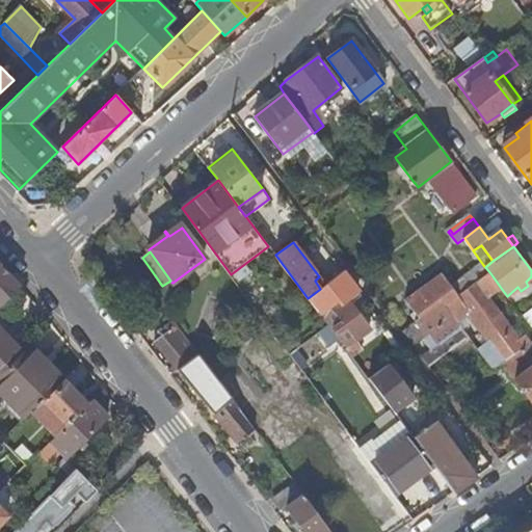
[(415,312),(419,318),(442,300),(447,306),(468,290),(490,273),(485,267),(483,265),(453,288),(443,274),(406,301),(415,312)]
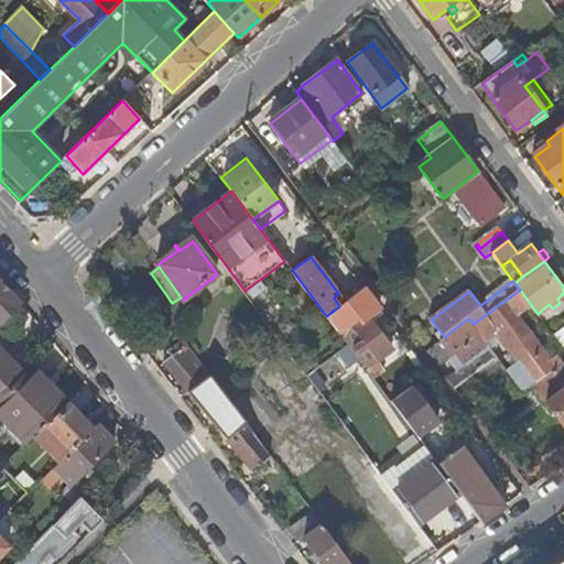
[(0,326),(22,305),(0,282),(0,326)]
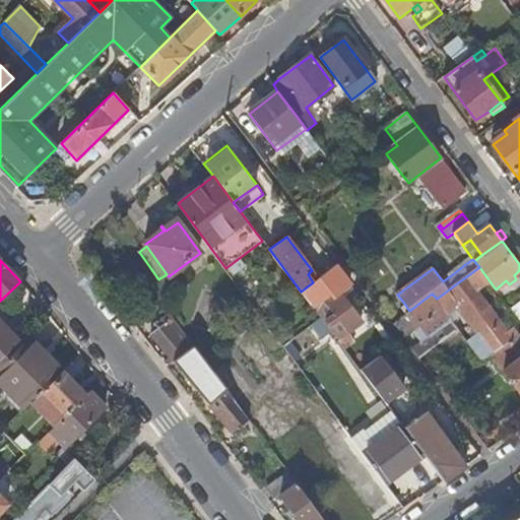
[(478,289),(490,281),(479,267),(457,283),(437,299),(443,308),(448,314),(458,307),(462,313),(478,334),(486,344),(476,352),(483,362),(493,354),(507,344),(519,334),(514,326),(508,331),(474,286),(475,285),(478,289)]
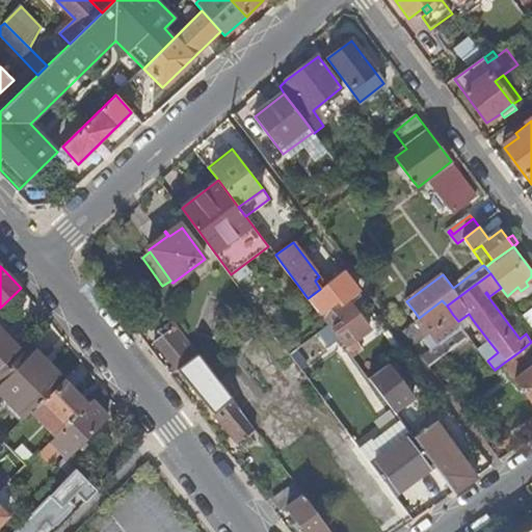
[(331,304),(320,289),(308,298),(320,314),(331,304)]
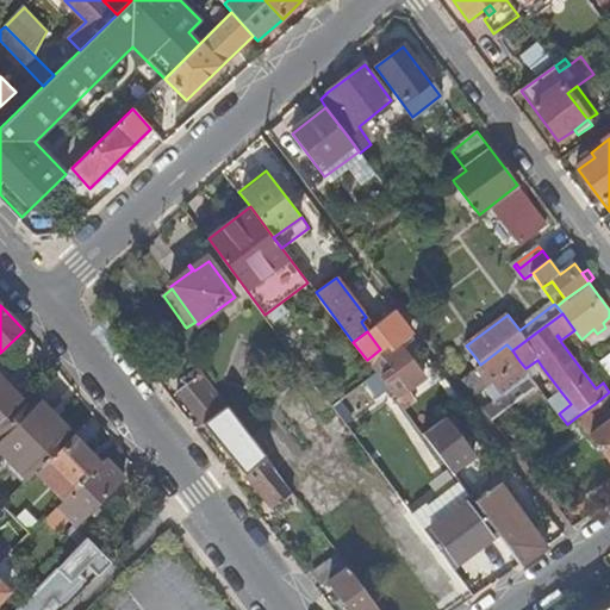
[(387,344),(380,349),(367,360),(377,373),(387,387),(396,398),(404,409),(417,399),(409,388),(423,378),(398,344),(391,349),(387,344)]
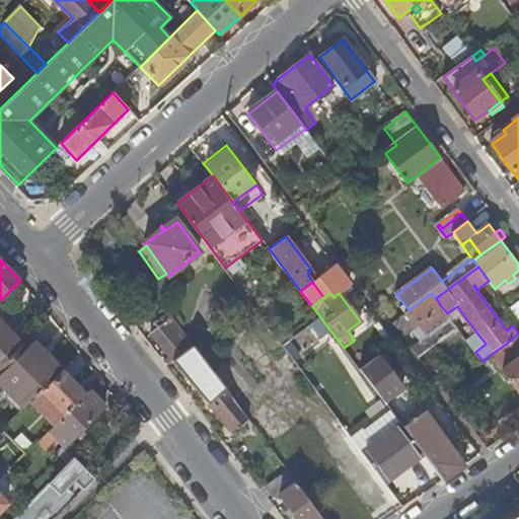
[(421,324),(442,307),(436,298),(431,293),(409,310),(404,313),(415,326),(416,327),(421,324)]
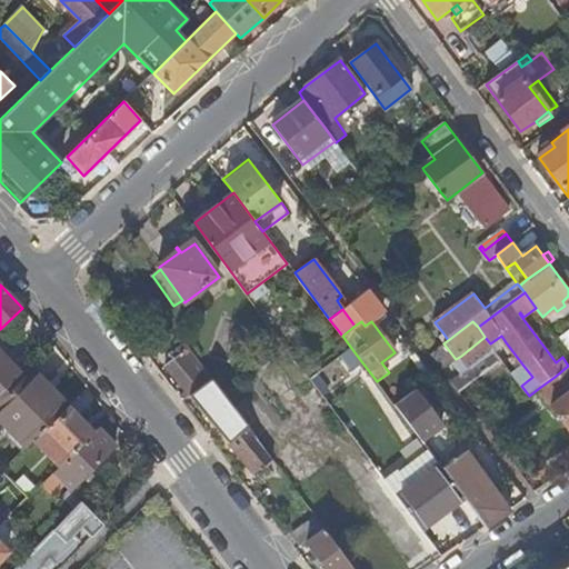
[(568,330),(559,338),(568,351),(568,350),(568,330)]
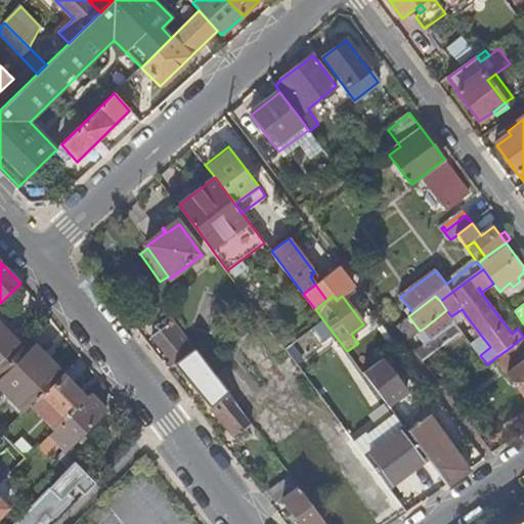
[(412,313),(408,307),(404,310),(408,316),(412,313)]
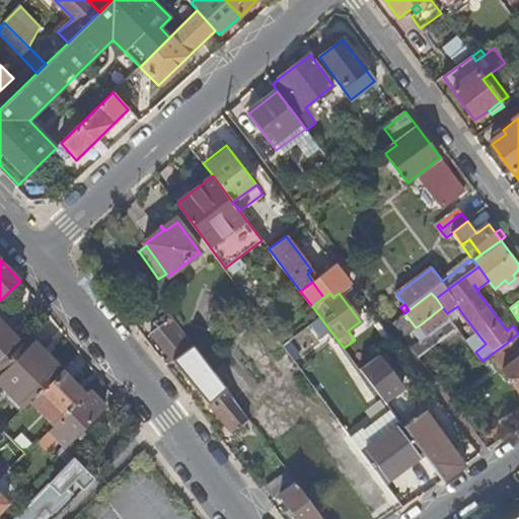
[(194,344),(170,312),(166,306),(160,310),(164,315),(157,320),(160,325),(153,330),(171,355),(165,359),(168,363),(176,357),(194,344)]
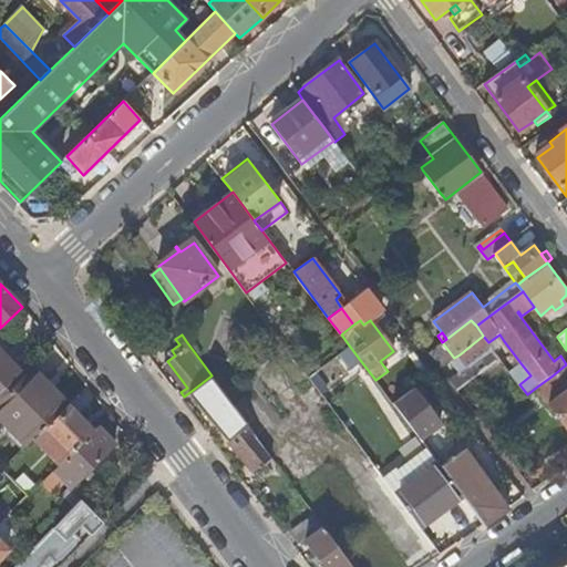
[(494,350),(504,341),(500,334),(488,342),(494,350)]
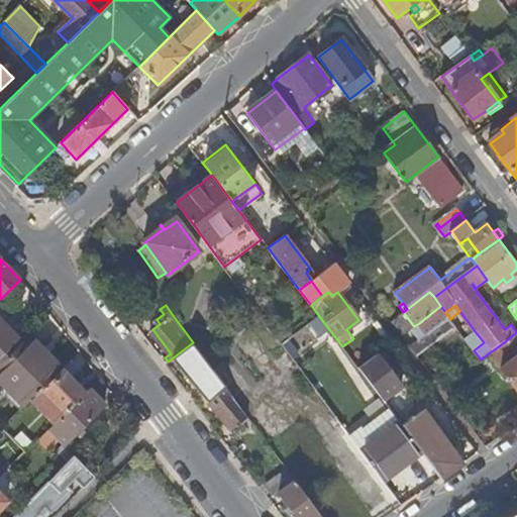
[(440,306),(419,323),(428,335),(450,319),(445,312),(440,306)]
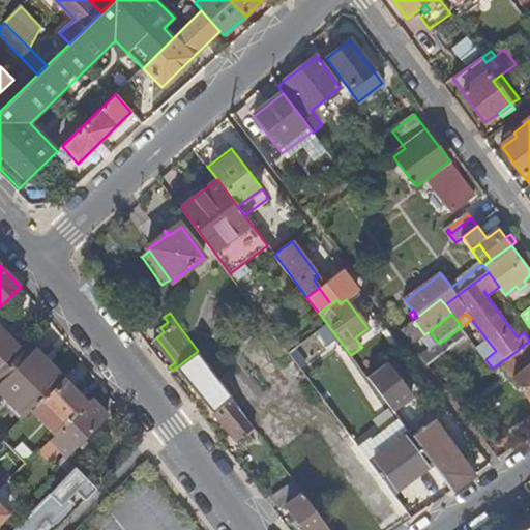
[(420,336),(423,333),(413,320),(410,323),(420,336)]
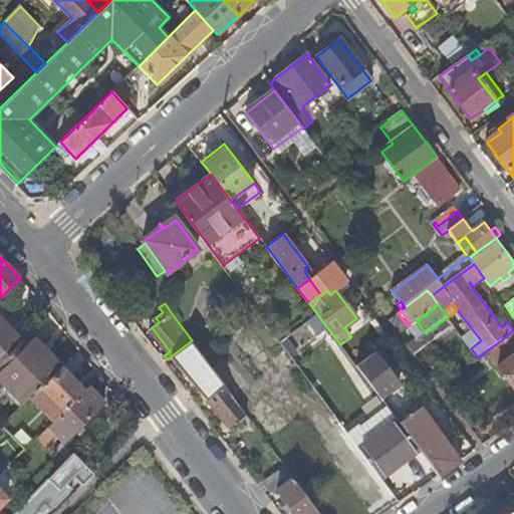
[(408,326),(398,313),(390,319),(400,332),(408,326)]
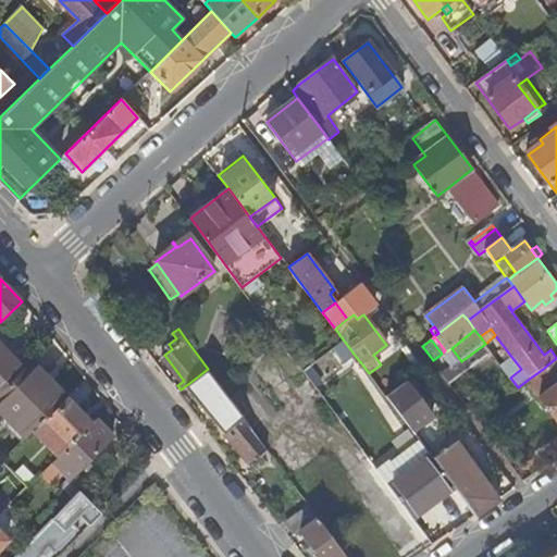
[(344,361),(354,354),(344,341),(334,347),(344,361)]
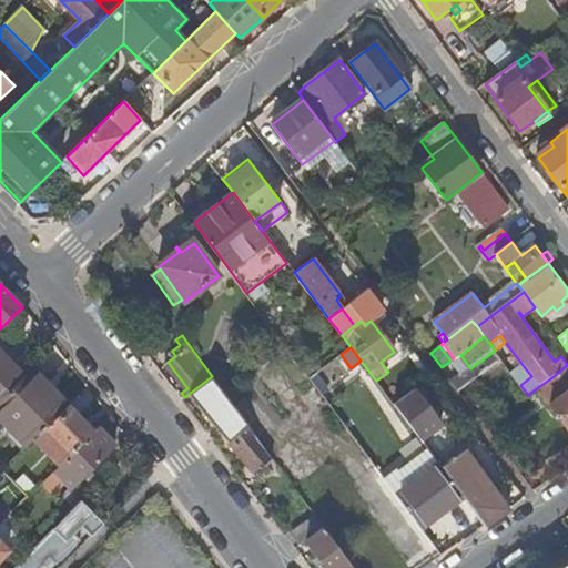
[(0,399),(24,376),(0,351),(0,399)]
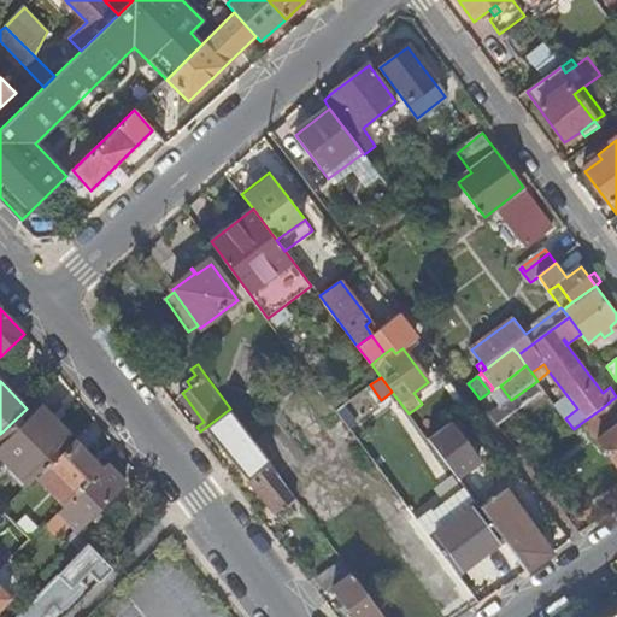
[(511,400),(501,407),(492,415),(499,425),(545,391),(538,381),(511,400)]
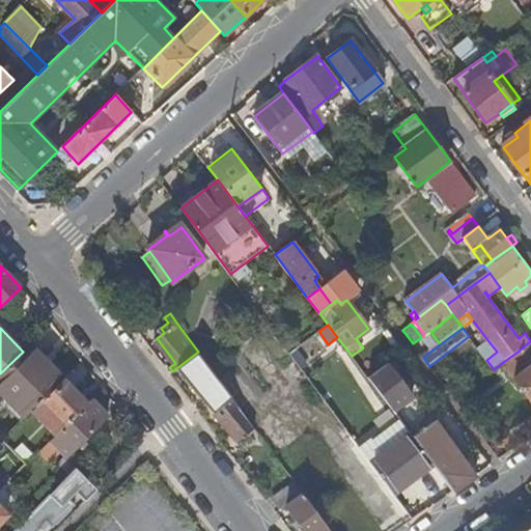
[(424,334),(421,337),(431,351),(440,344),(430,332),(425,335),(424,334)]
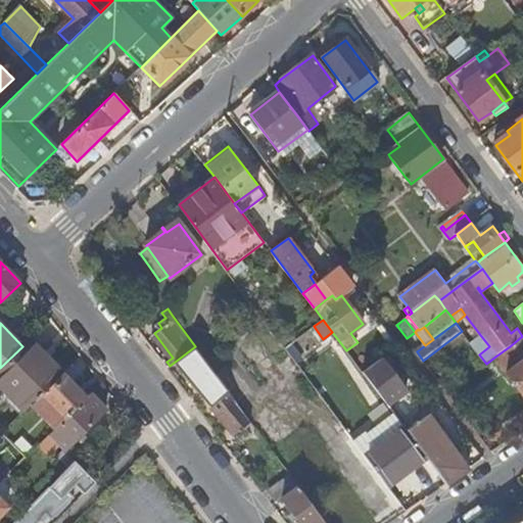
[(495,357),(501,363),(522,344),(522,335),(522,336),(510,346),(495,357)]
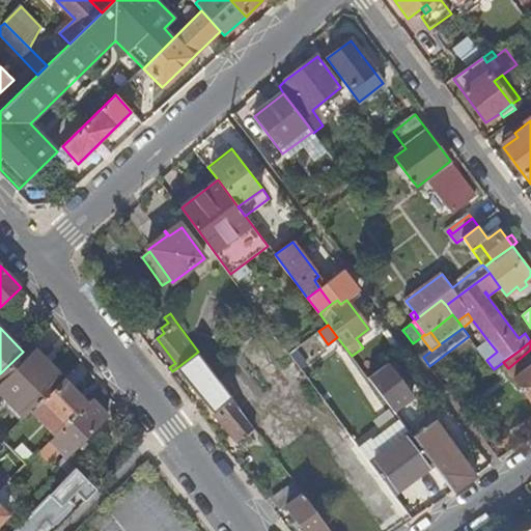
[(488,341),(478,348),(486,360),(497,352),(488,341)]
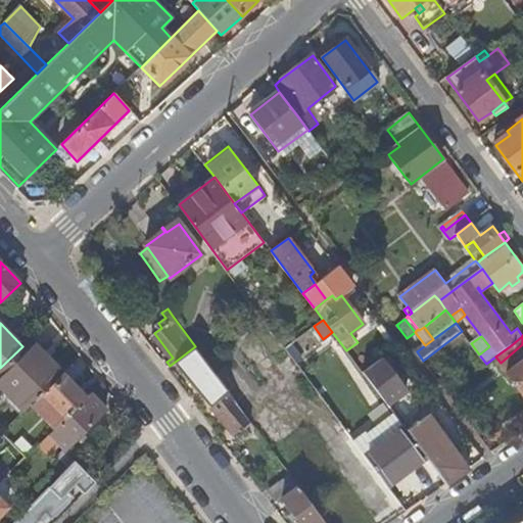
[(62,373),(30,339),(22,346),(0,368),(0,385),(26,410),(41,394),(62,373)]
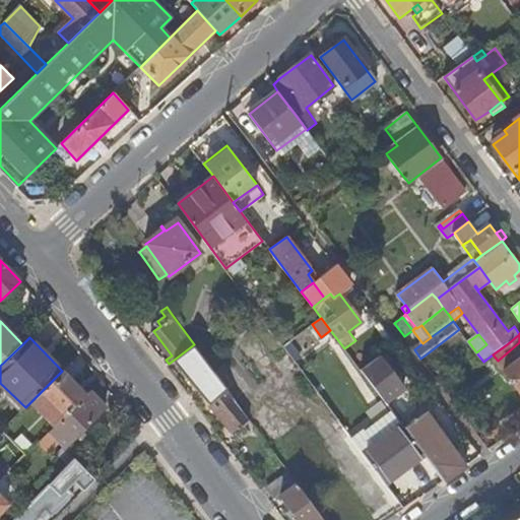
[(519,342),(498,361),(505,370),(504,372),(519,392),(519,342)]
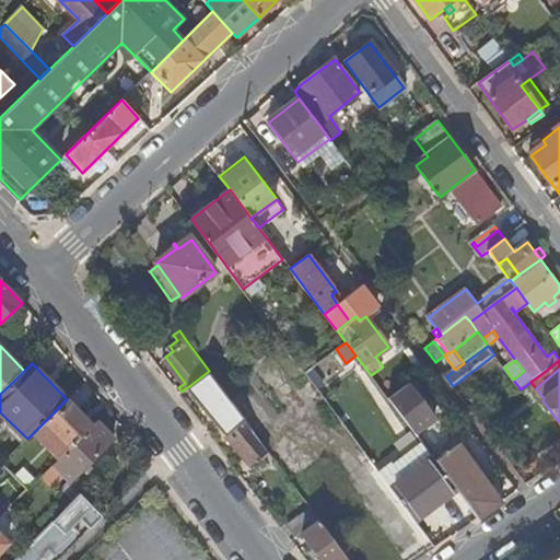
[(252,465),(270,452),(209,371),(190,385),(252,465)]
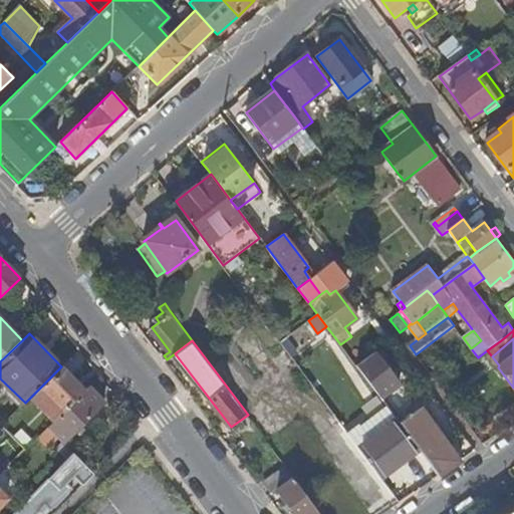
[(399,384),(373,352),(356,365),(380,398),(399,384)]
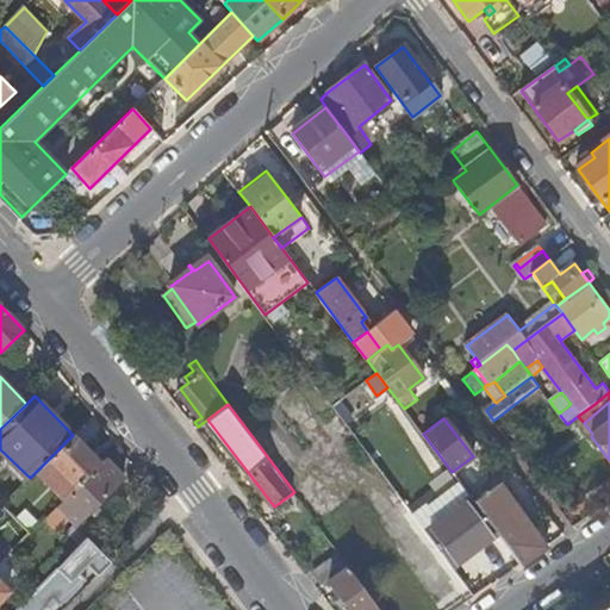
[(101,462),(73,435),(48,460),(75,487),(101,462)]
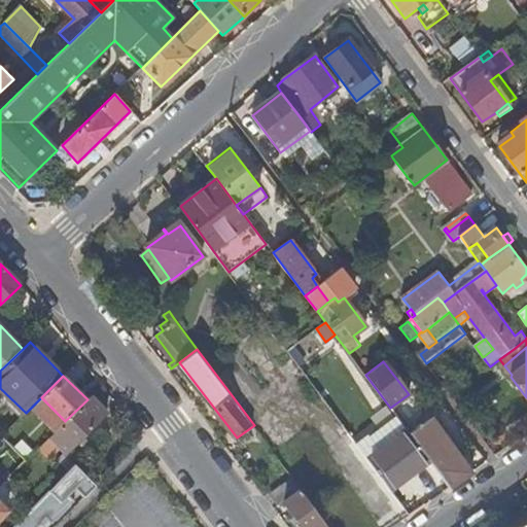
[(105,412),(90,397),(88,399),(65,421),(48,438),(64,454),(76,442),(81,435),(105,412)]
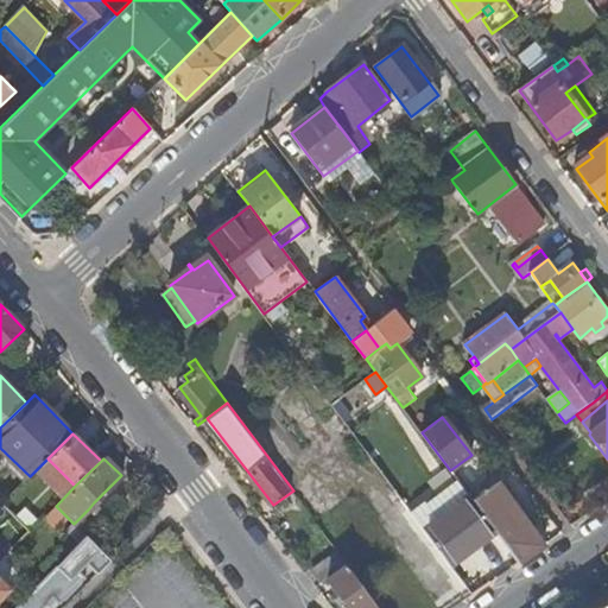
[(473,499),(457,479),(412,512),(453,565),(498,531),(473,499)]
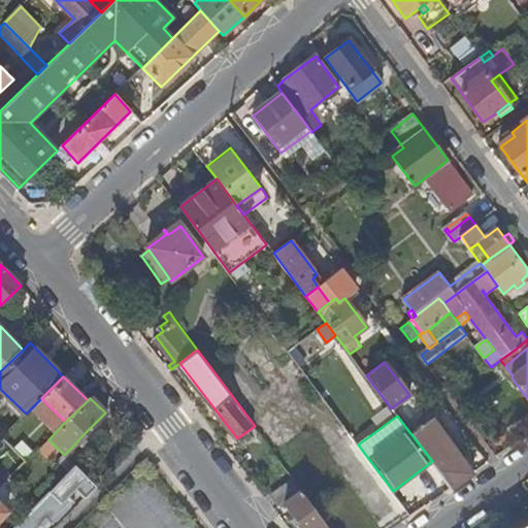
[(432,417),(410,433),(432,461),(452,487),(473,472),(432,417)]
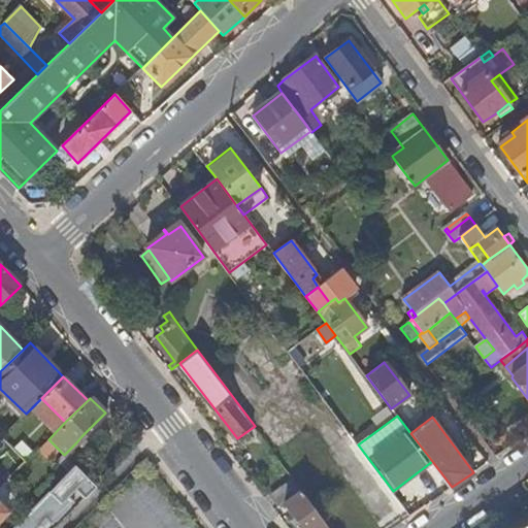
[(86,440),(81,436),(76,442),(79,446),(86,440)]
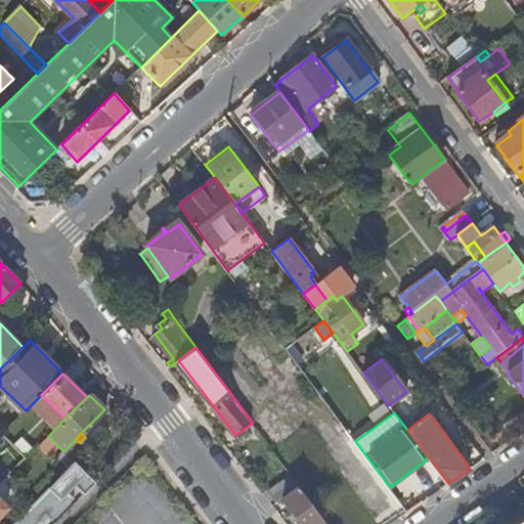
[(22,439),(14,445),(24,456),(32,449),(22,439)]
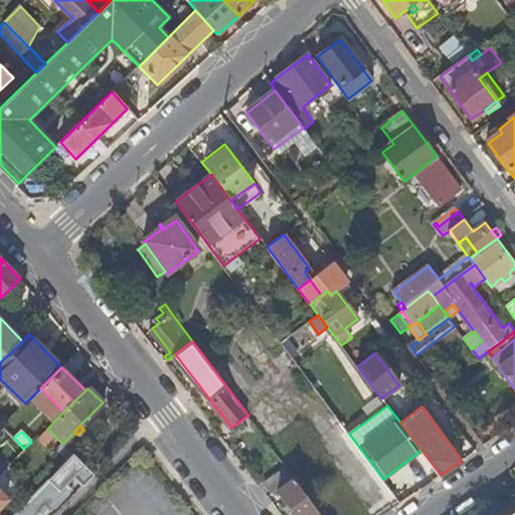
[(83,480),(95,469),(75,450),(8,514),(30,514),(44,502),(49,507),(71,485),(66,479),(74,471),(83,480)]
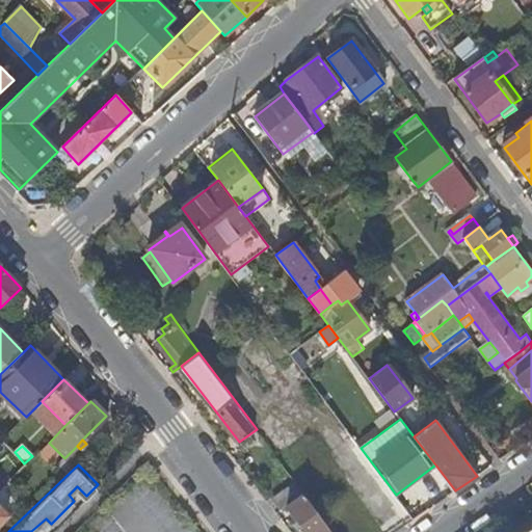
[(276,495),(285,507),(288,505),(304,494),(295,481),(276,495)]
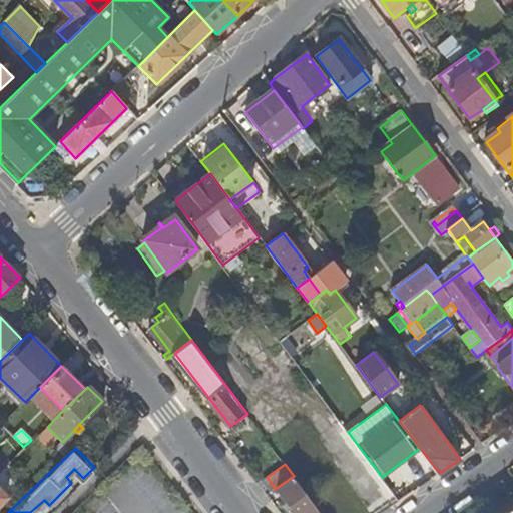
[(318,512),(317,510),(319,509),(312,500),(294,476),(278,487),(290,504),(293,509),(296,512),(318,512)]
